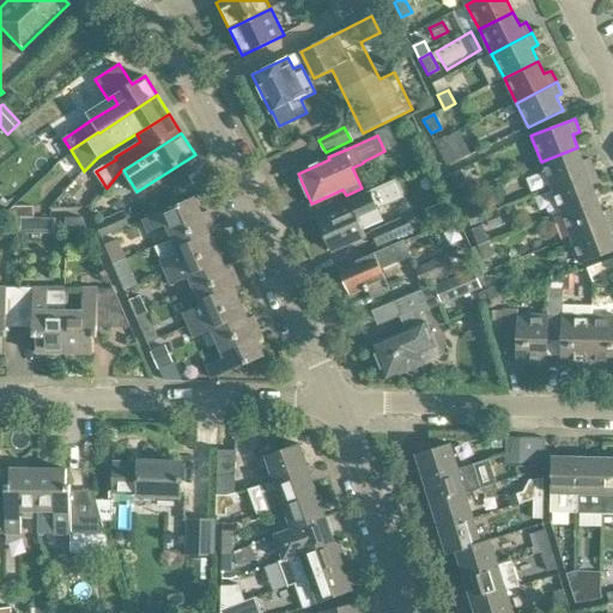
[(444,135),(432,140),(439,153),(439,152),(448,167),(457,161),(450,147),(444,135)]
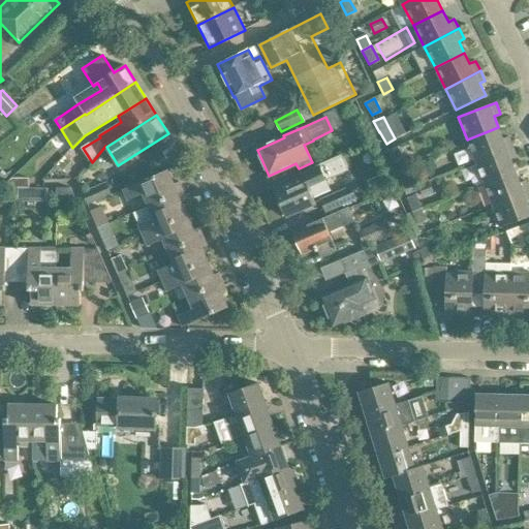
[(498,127),(467,139),(475,161),(512,147),(508,136),(503,138),(498,127)]
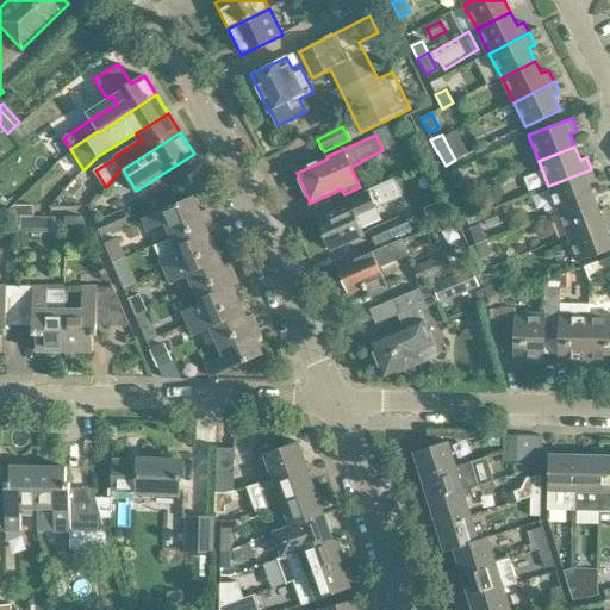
[(591,169),(548,186),(559,211),(595,198),(590,185),(596,181),(591,169)]
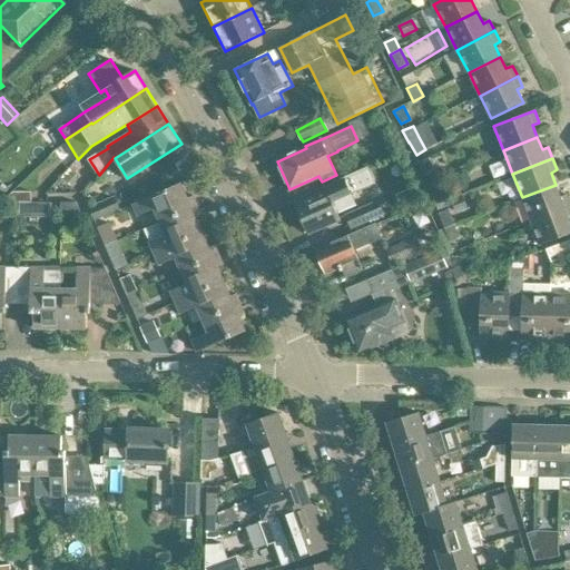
[(424,176),(434,173),(429,159),(419,164),(424,176)]
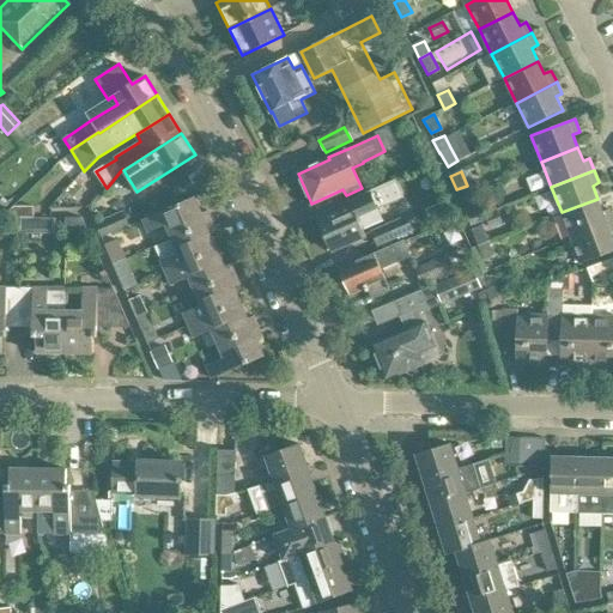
[(333,250),(354,240),(365,235),(357,214),(362,212),(363,216),(378,208),(370,192),(350,201),(351,206),(320,220),(333,250)]
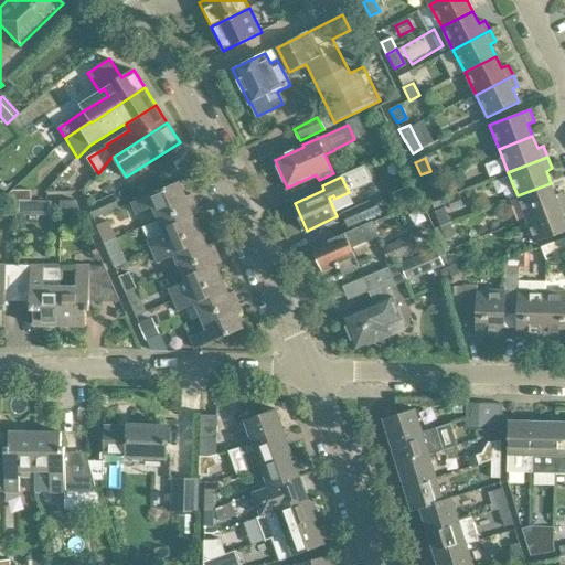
[(427,194),(438,190),(434,177),(423,180),(427,194)]
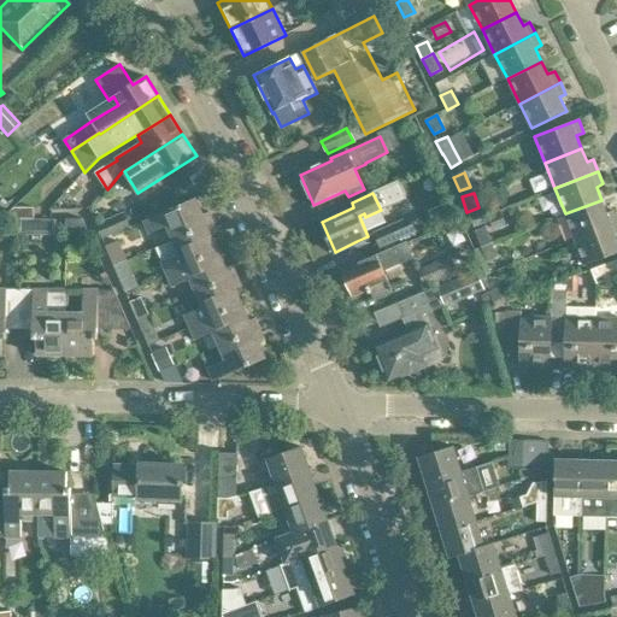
[(168,225),(174,239),(213,222),(210,212),(204,215),(197,199),(145,222),(150,234),(168,225)]
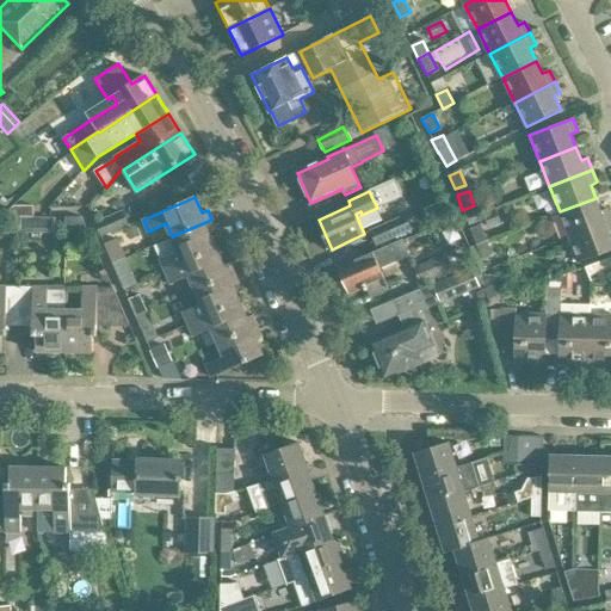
[(596,198),(560,211),(569,238),(610,221),(610,217),(608,209),(600,211),(596,198)]
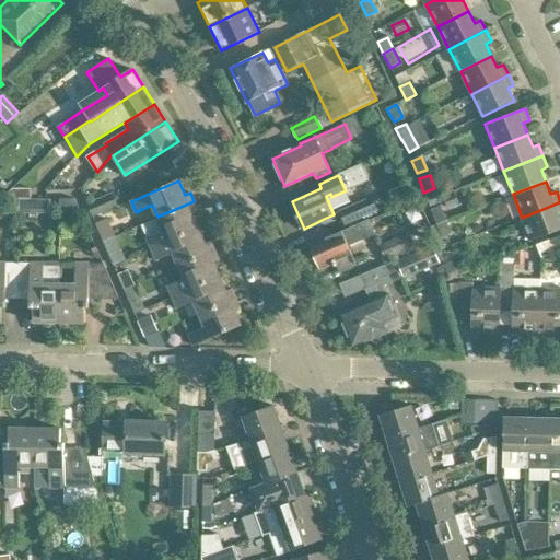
[(19,199),(30,199),(30,188),(12,188),(2,199),(19,199)]
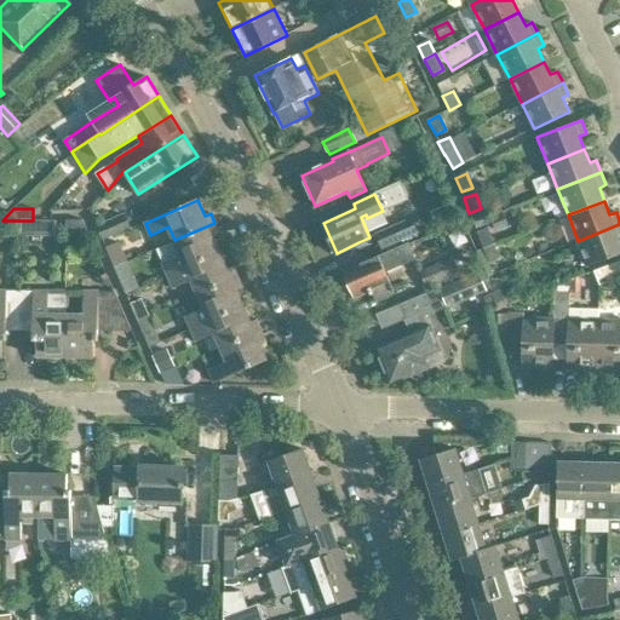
[(494,231),(507,227),(503,213),(489,218),(494,231)]
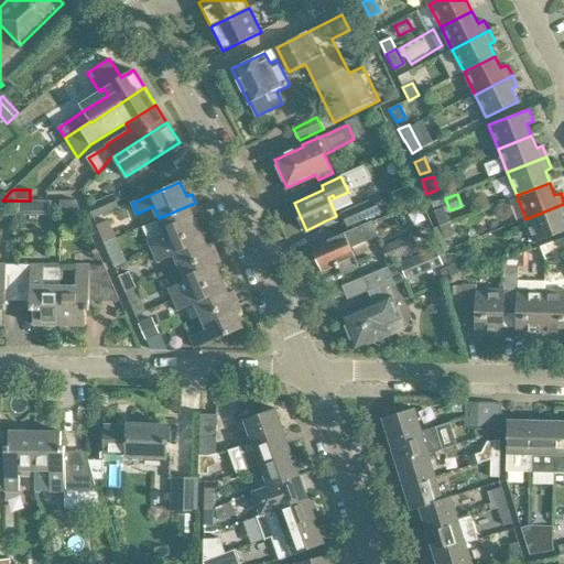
[(88,206),(94,218),(118,208),(112,196),(88,206)]
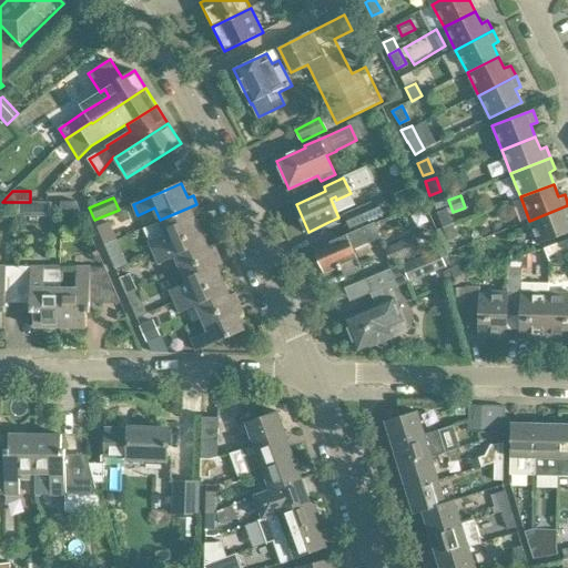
[(383,213),(378,204),(377,201),(345,215),(351,227),(383,213)]
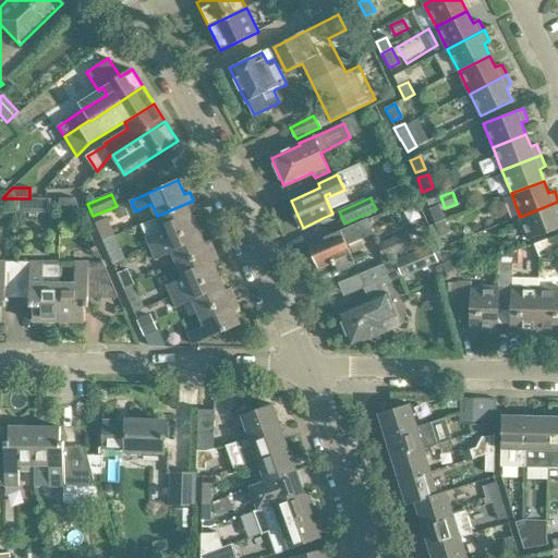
[(34,198),(29,198),(19,198),(19,211),(34,211),(34,198)]
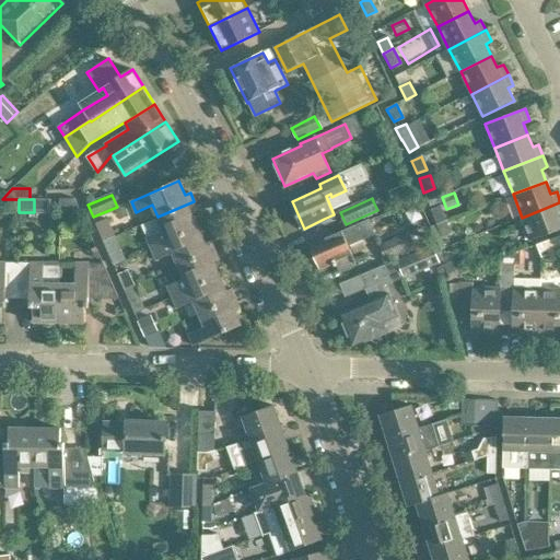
[(74,199),(59,199),(59,212),(81,212),(74,199)]
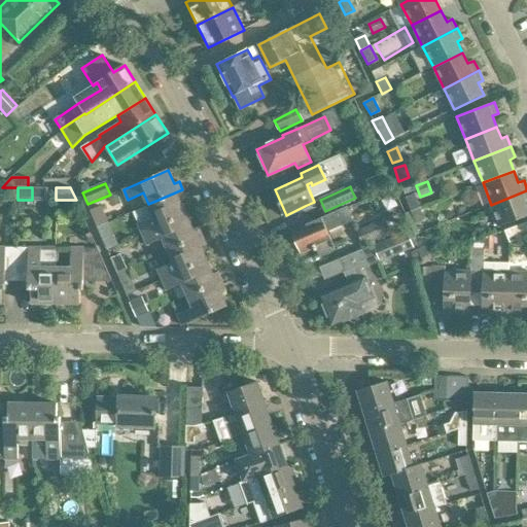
[(138,222),(143,234),(187,214),(181,202),(187,199),(182,189),(148,204),(153,216),(138,222)]
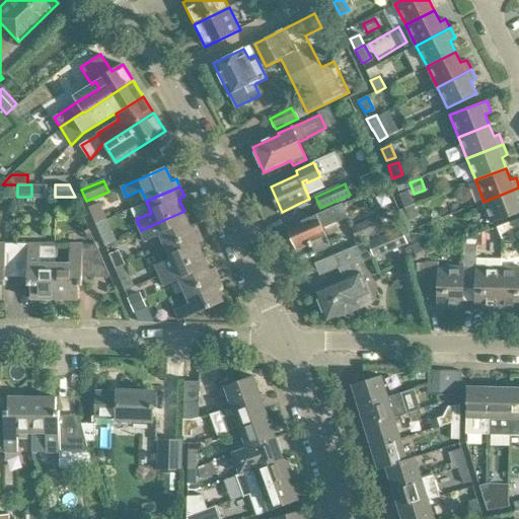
[(518,188),(484,202),(493,224),(518,213),(518,202),(518,200),(518,199),(518,188)]
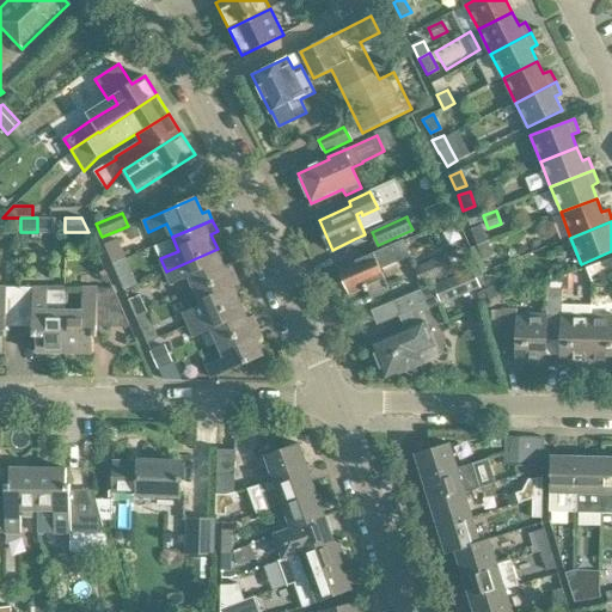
[(472,231),(477,245),(489,242),(483,226),(472,231)]
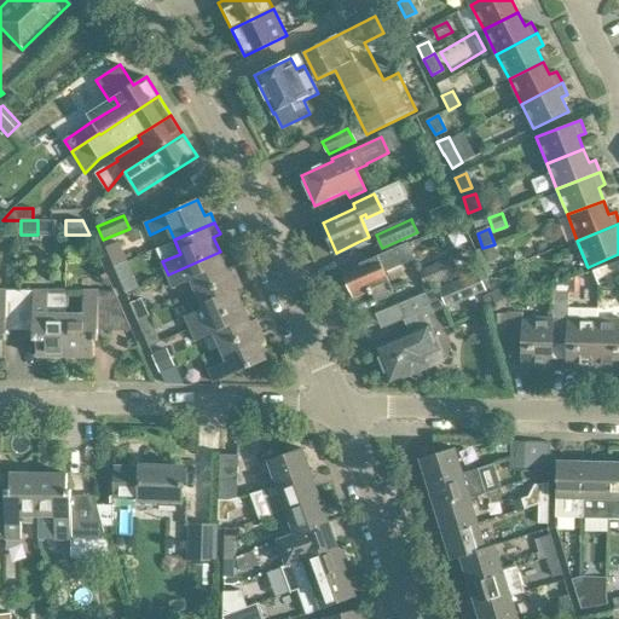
[(106,247),(115,267),(127,262),(119,242),(106,247)]
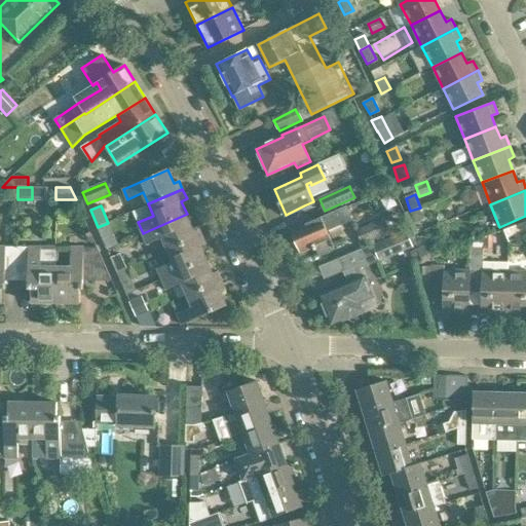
[(345,207),(311,222),(293,230),(302,251),(312,246),(314,251),(316,250),(318,254),(334,247),(327,230),(351,219),(345,207)]
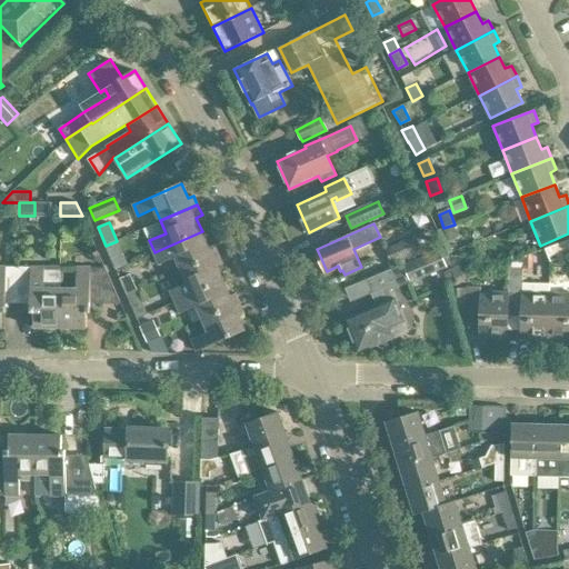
[(455,225),(443,228),(449,242),(459,238),(455,225)]
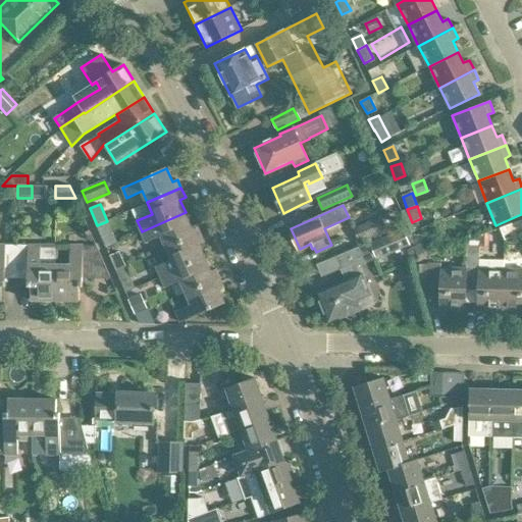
[(186,212),(142,231),(147,242),(162,236),(167,248),(201,232),(197,224),(192,226),(186,212)]
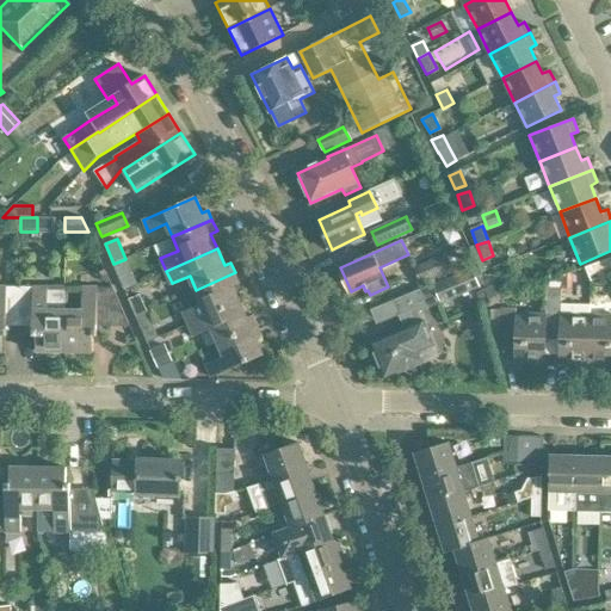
[(610,257),(591,265),(585,267),(591,282),(610,273),(610,257)]
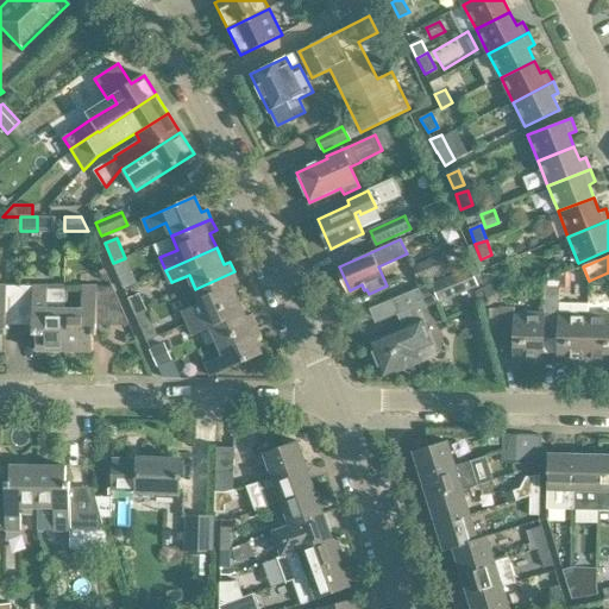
[(419,284),(450,270),(444,257),(413,270),(419,284)]
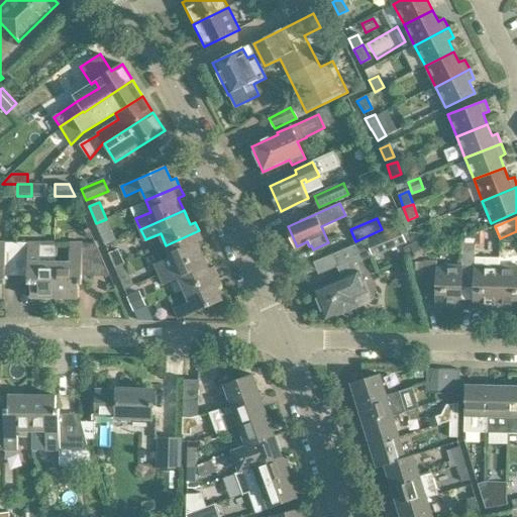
[(106,219),(96,223),(105,244),(115,240),(106,219)]
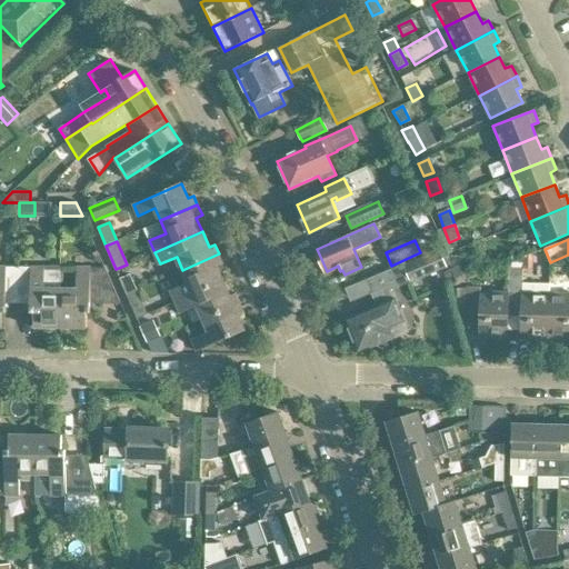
[(410,282),(410,283),(447,269),(439,249),(402,265),(410,282)]
